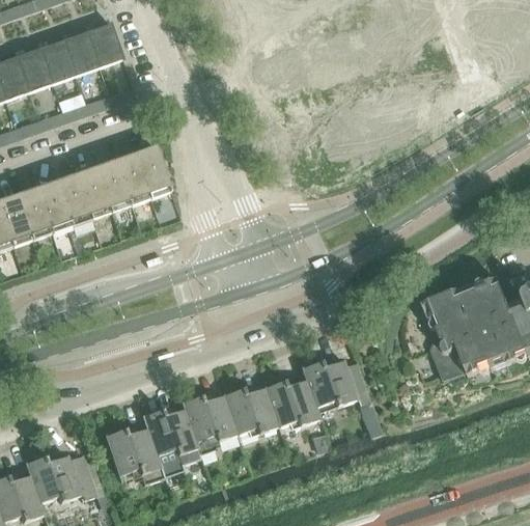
[(31,0),(26,2),(29,12),(42,8),(39,0),(31,0)]
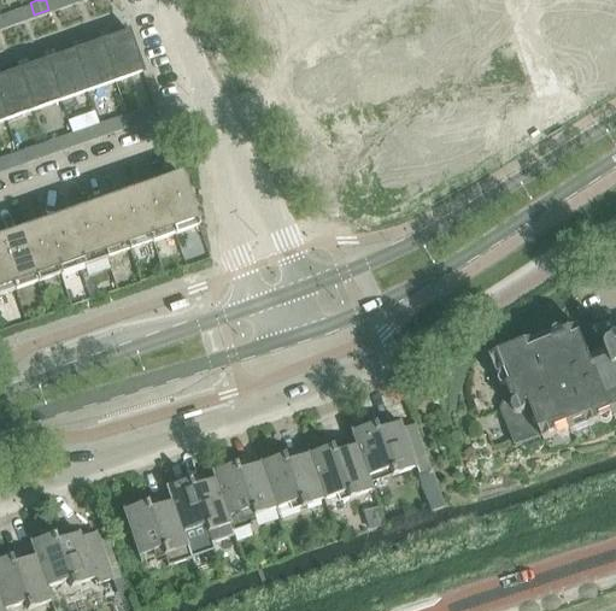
[(17,6),(3,12),(7,24),(22,18),(17,6)]
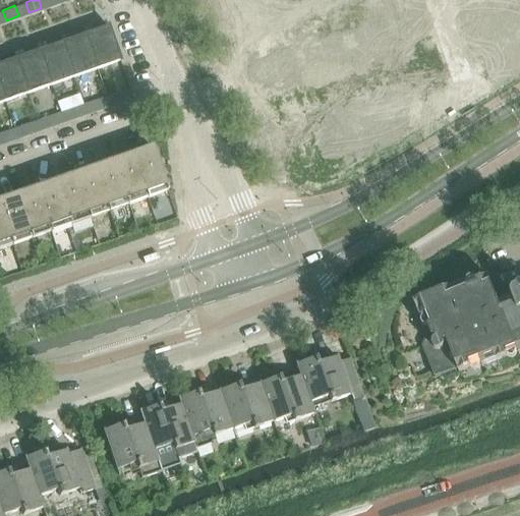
[(87,31),(99,66),(122,57),(110,21),(109,21),(109,22),(94,27),(93,24),(85,27),(87,31)]
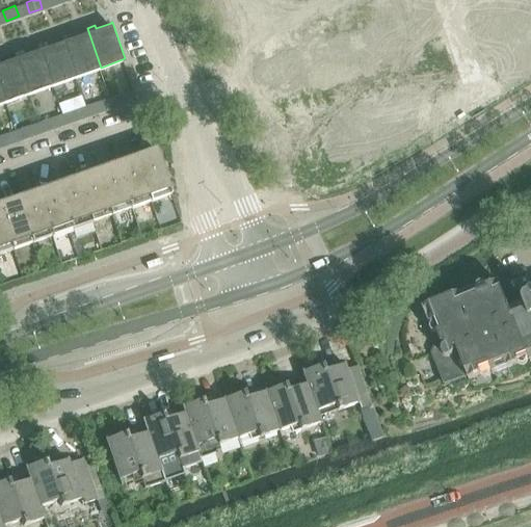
[(101,68),(88,31),(73,36),(71,33),(63,36),(64,40),(77,76),(101,68)]
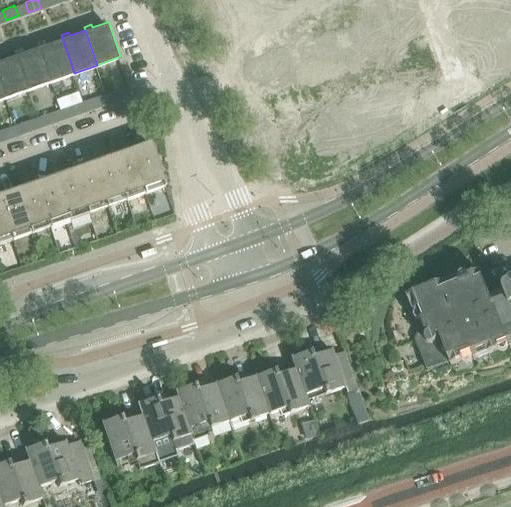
[(74,73),(62,38),(47,43),(46,40),(38,43),(40,46),(39,46),(52,81),(74,73)]
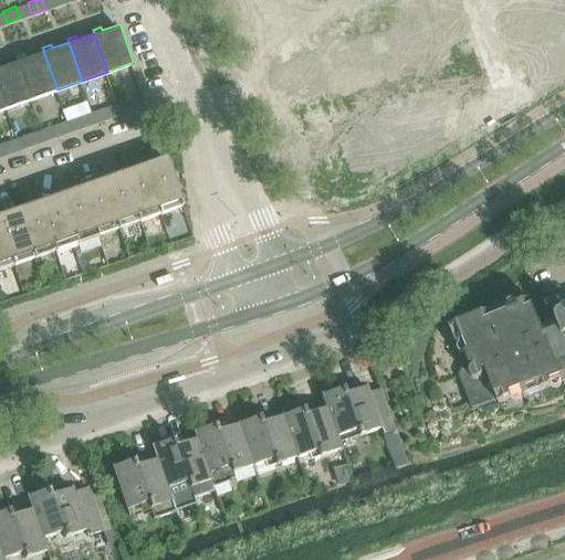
[(58,90),(43,51),(27,56),(25,53),(18,56),(19,60),(32,98),(58,90)]
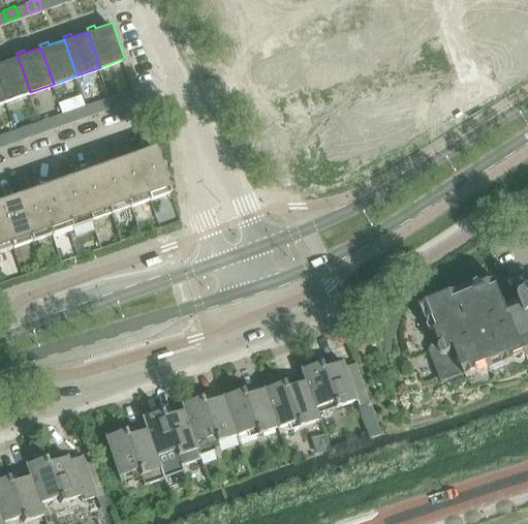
[(30,92),(18,56),(2,61),(1,58),(0,58),(0,82),(6,100),(30,92)]
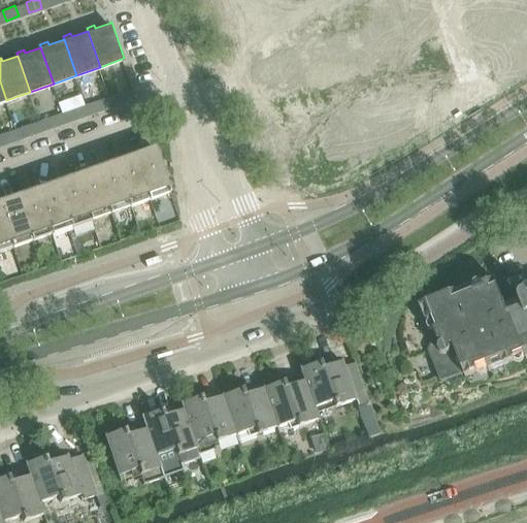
[(121,90),(108,94),(111,104),(125,100),(121,90)]
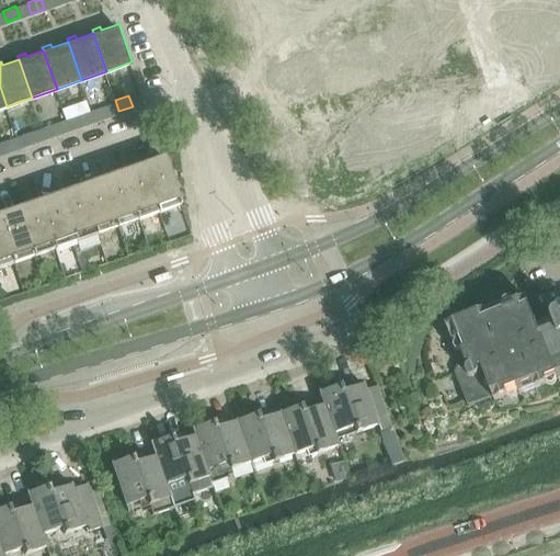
[(104,104),(90,109),(94,120),(107,115),(104,104)]
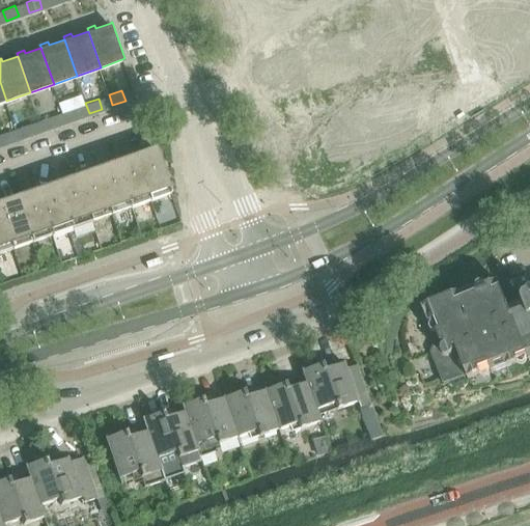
[(75,107),(62,111),(65,121),(79,117),(75,107)]
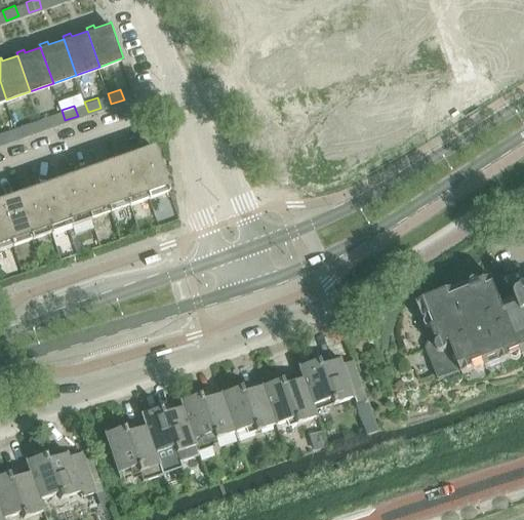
[(51,114),(38,118),(42,128),(54,124),(51,114)]
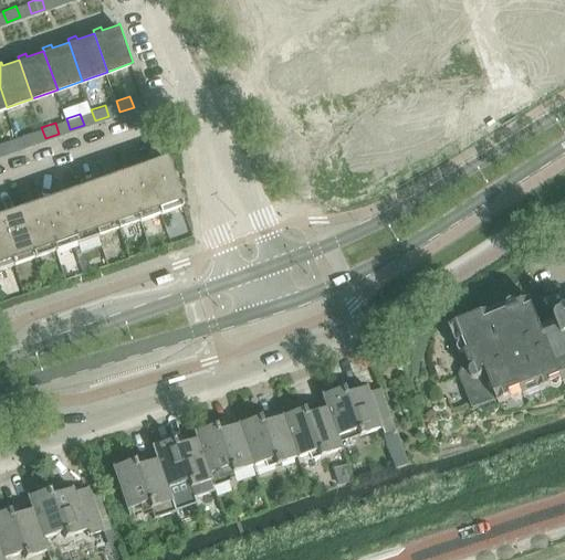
[(30,131),(17,136),(20,147),(33,143),(30,131)]
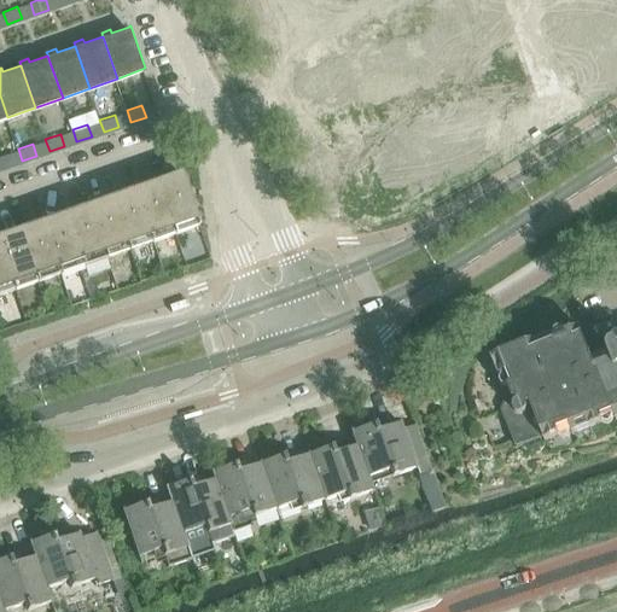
[(388,165),(406,158),(401,146),(383,153),(388,165)]
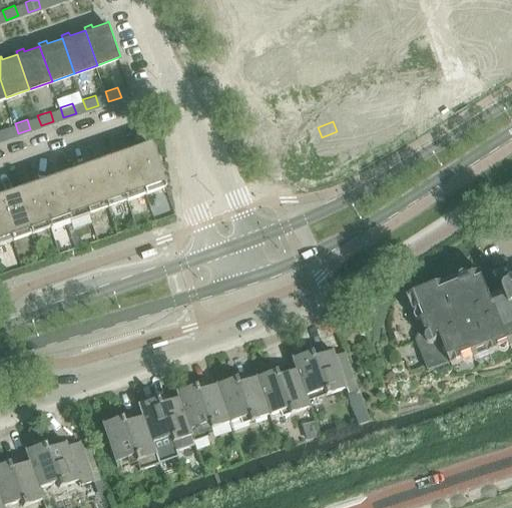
[(166,183),(151,140),(131,146),(146,190),(166,183)]
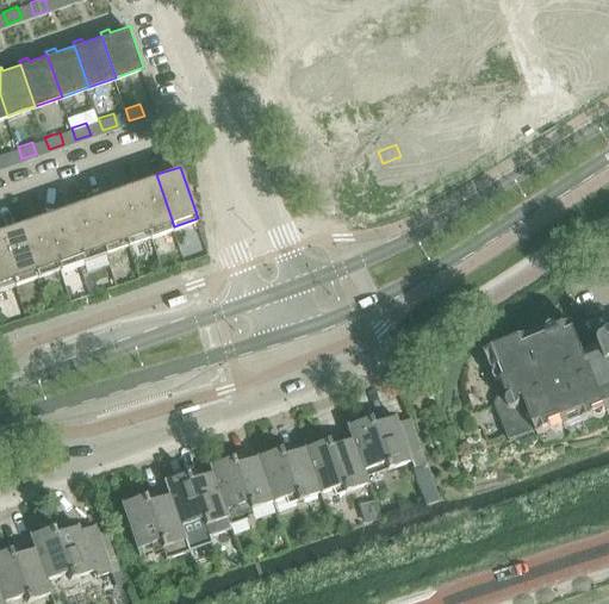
[(156,174),(134,182),(151,235),(174,226),(156,174)]
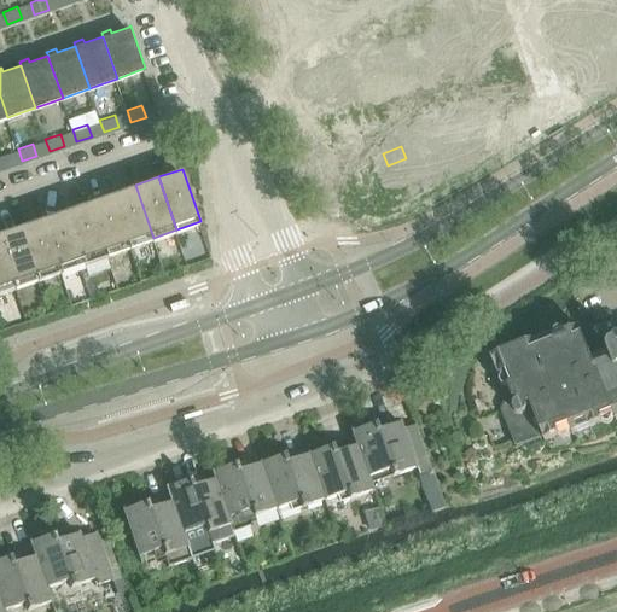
[(131,245),(153,238),(135,185),(112,193),(131,245)]
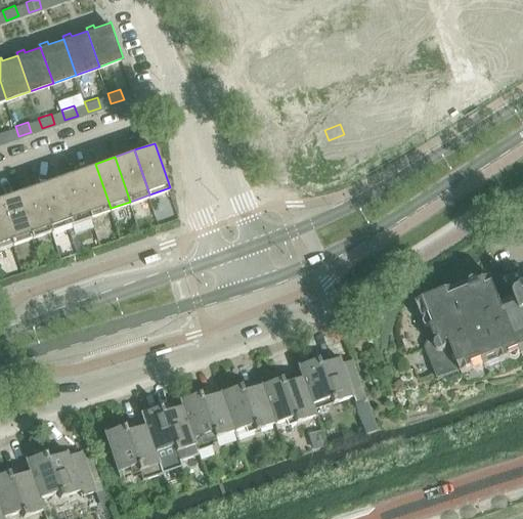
[(95,164),(76,170),(92,215),(111,208),(95,164)]
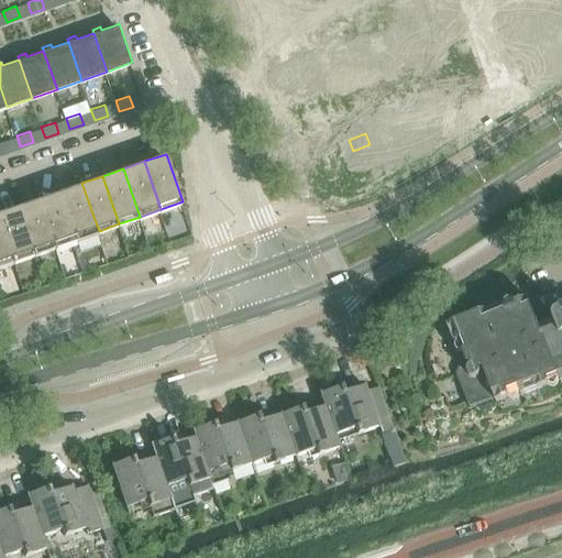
[(81,183),(61,190),(77,238),(99,231),(81,183)]
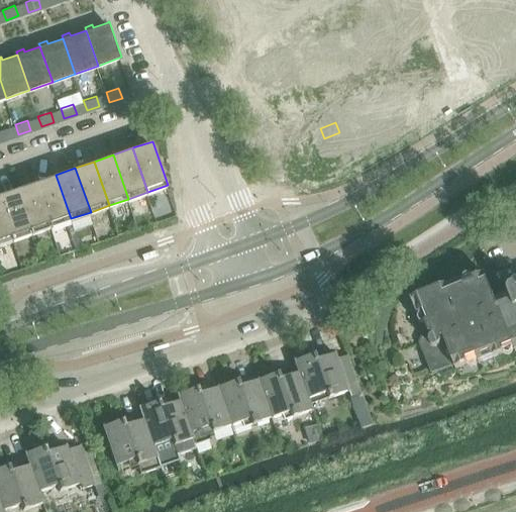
[(56,175),(36,182),(52,225),(71,218),(56,175)]
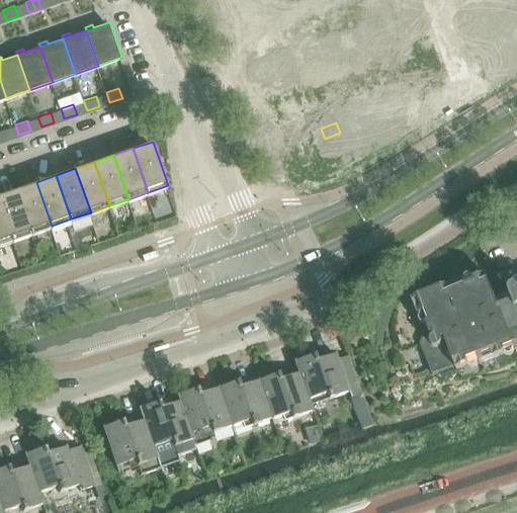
[(32,233),(52,226),(36,182),(17,188),(32,233)]
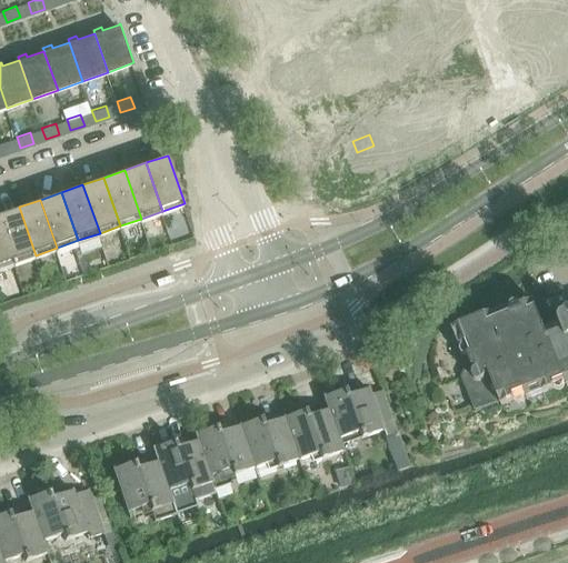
[(0,219),(16,262),(36,255),(19,207),(0,213),(0,219)]
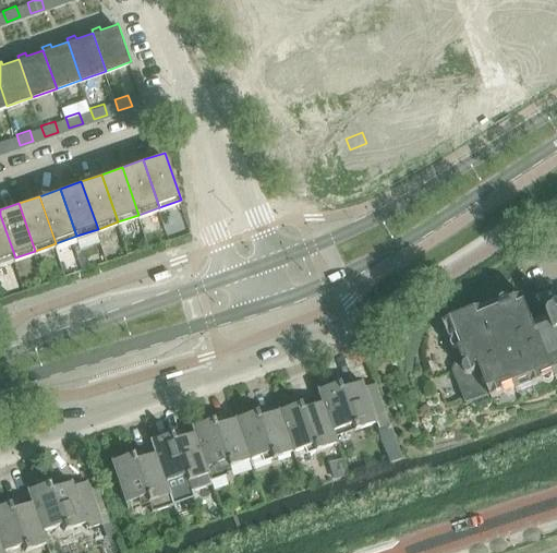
[(0,263),(15,257),(0,215),(0,263)]
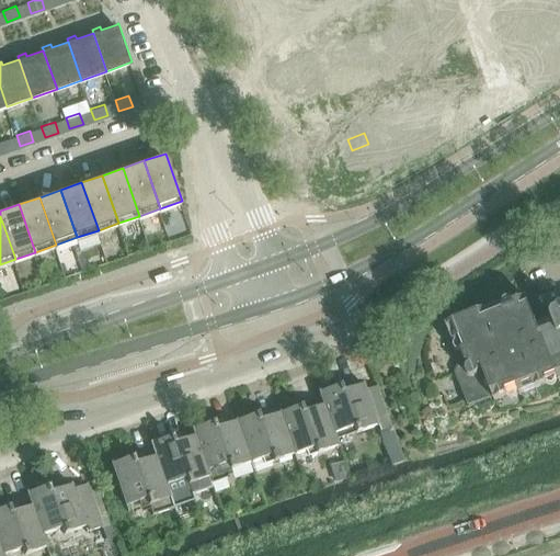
[(552,314),(553,316),(538,322),(527,293),(515,297),(517,301),(504,306),(502,299),(448,320),(455,337),(461,335),(467,345),(463,347),(467,358),(459,361),(456,369),(470,403),(494,392),(496,396),(509,390),(507,387),(518,383),(522,389),(548,378),(547,375),(558,371),(559,374),(559,299),(557,301),(559,305),(557,306),(556,307),(555,308),(553,309),(552,310),(552,311),(552,313),(552,314)]
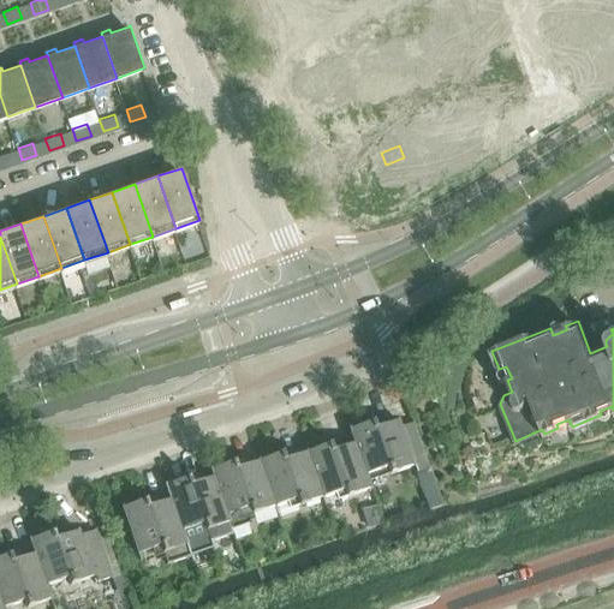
[(403,423),(400,416),(377,424),(375,417),(351,425),(356,439),(367,471),(368,470),(389,463),(392,470),(416,461),(418,467),(430,464),(415,418),(403,423)]
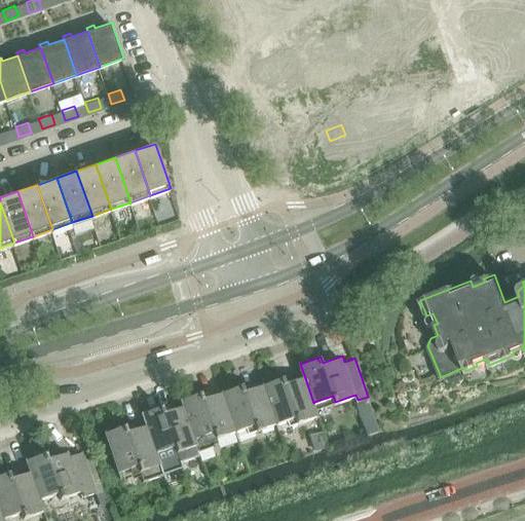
[(286,381),(284,376),(282,370),(261,377),(263,383),(264,383),(277,421),(296,415),(298,421),(319,414),(314,402),(313,403),(304,375),(286,381)]
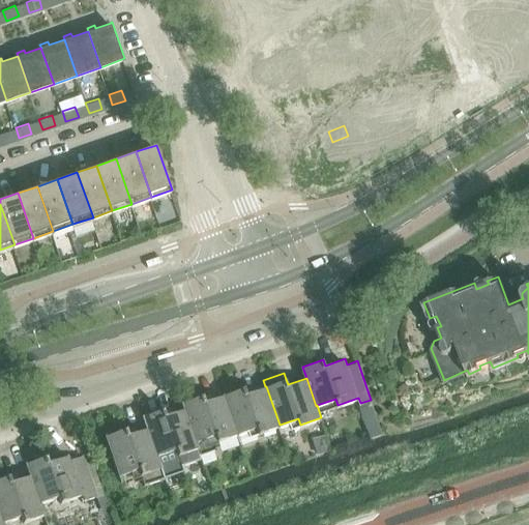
[(280,425),(266,386),(265,386),(246,392),(244,386),(225,394),(238,433),(257,426),(259,432),(280,425)]
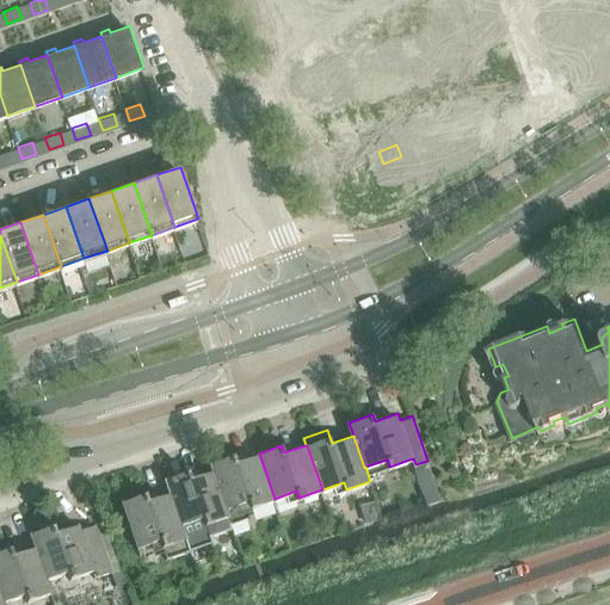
[(253,506),(275,499),(259,454),(236,461),(234,455),(210,463),(213,469),(214,469),(227,507),(232,520),(248,516),(253,506)]
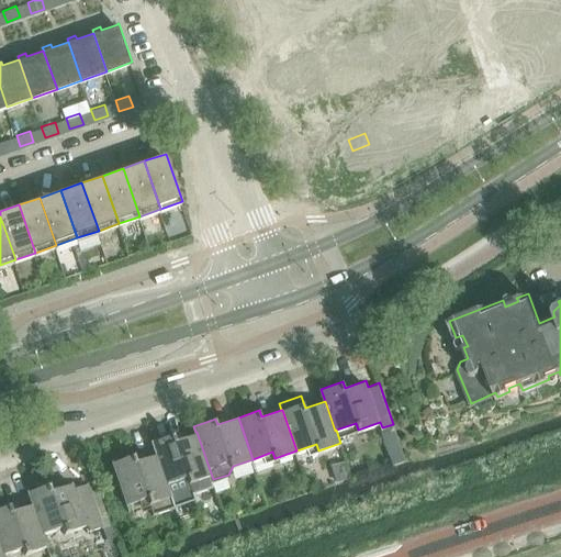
[(156,453),(157,453),(167,481),(168,481),(176,503),(198,496),(195,490),(215,483),(213,479),(209,467),(197,432),(195,432),(176,438),(174,433),(152,441),(156,453)]
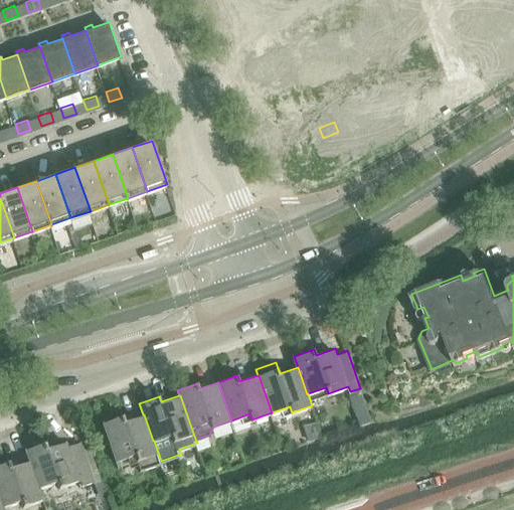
[(144,414),(143,414),(125,420),(124,414),(103,421),(117,460),(136,454),(141,469),(161,462),(161,461),(154,441),(153,441),(144,414)]
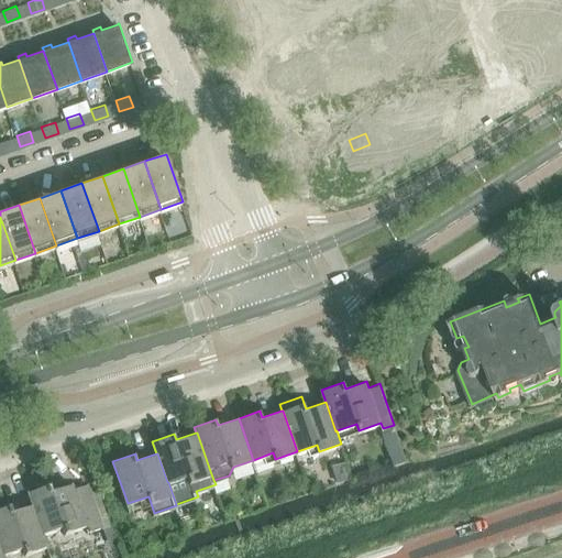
[(43,532),(44,532),(64,525),(66,532),(87,524),(88,529),(105,524),(89,481),(75,487),(74,482),(53,489),(51,483),(29,491),(32,503),(33,503),(43,532)]
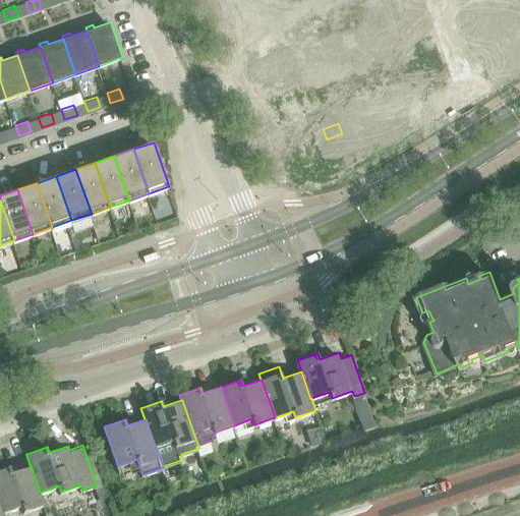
[(40,492),(31,465),(30,465),(12,471),(10,466),(0,469),(0,501),(4,511),(22,505),(24,511),(45,504),(41,492),(40,492)]
